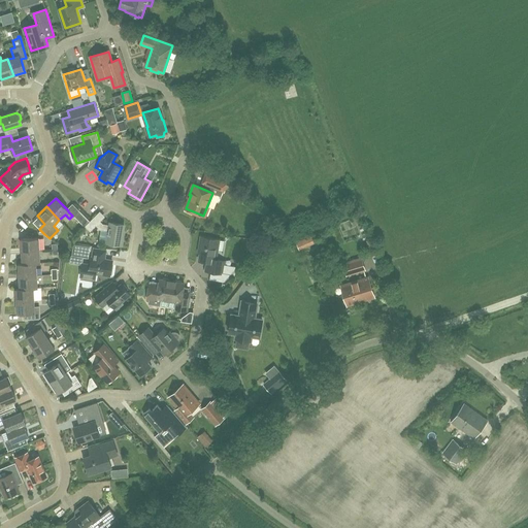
[(85,227),(90,222),(79,211),(74,217),(85,227)]
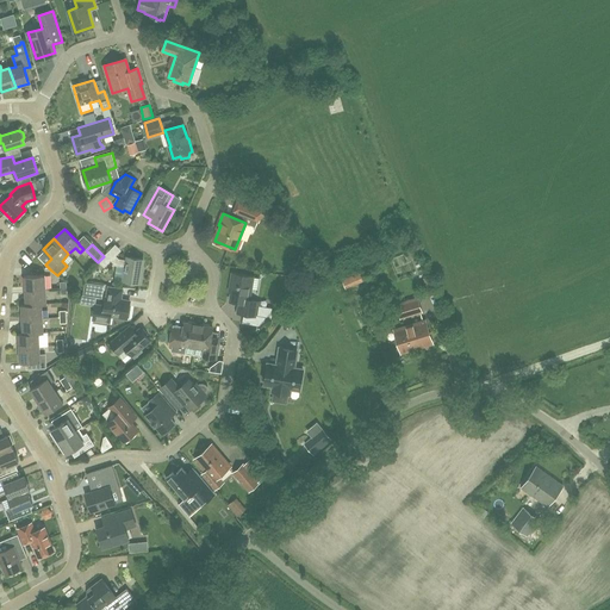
[(141,273),(142,267),(143,260),(128,257),(128,261),(119,259),(116,256),(114,259),(107,251),(104,256),(98,262),(104,268),(111,261),(116,266),(126,268),(124,281),(141,284),(142,273),(141,273)]
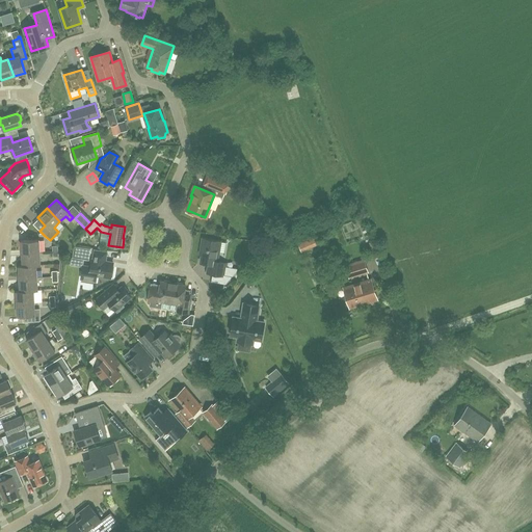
[(316,237),(298,244),(301,253),(320,244),(316,237)]
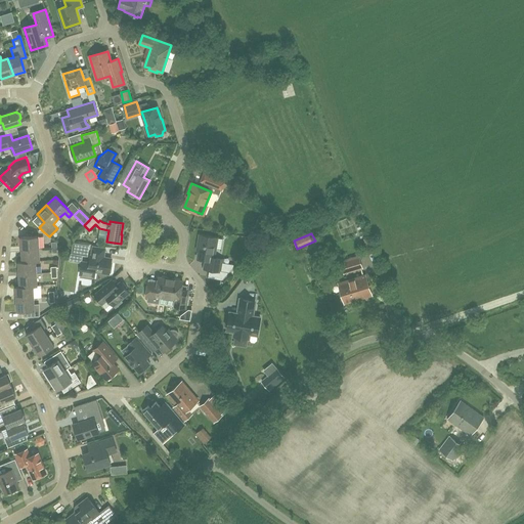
[(198,259),(207,260),(205,269),(208,269),(207,276),(221,279),(234,264),(224,263),(225,259),(214,257),(217,238),(200,235),(199,245),(200,245),(198,259)]
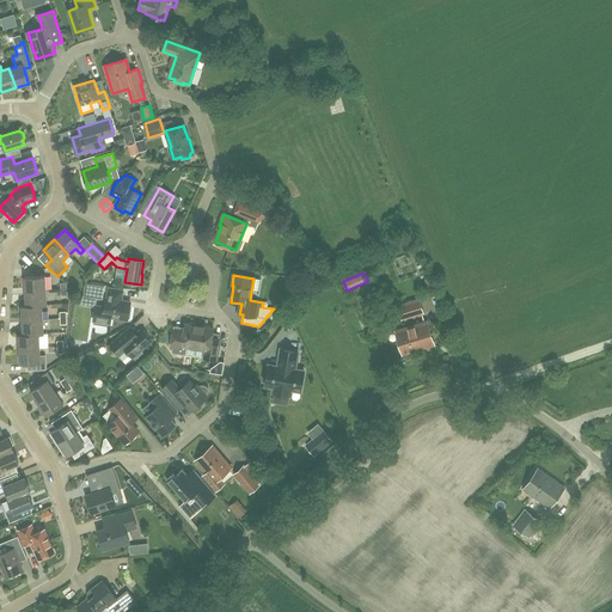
[(25,292),(47,291),(46,276),(24,277),(25,292)]
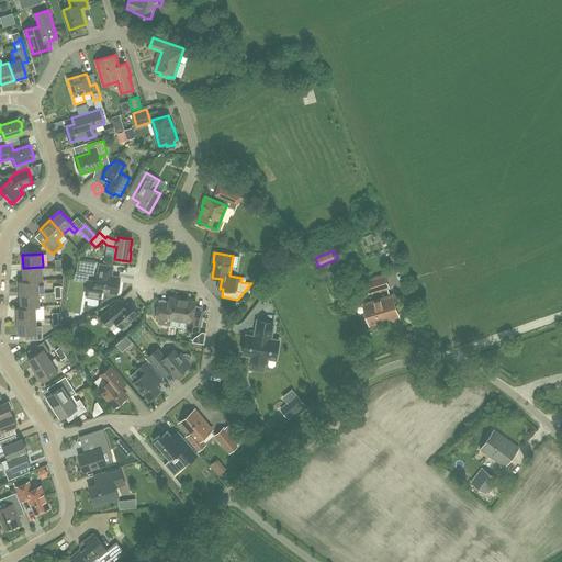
[(96,262),(78,260),(77,272),(94,274),(96,262)]
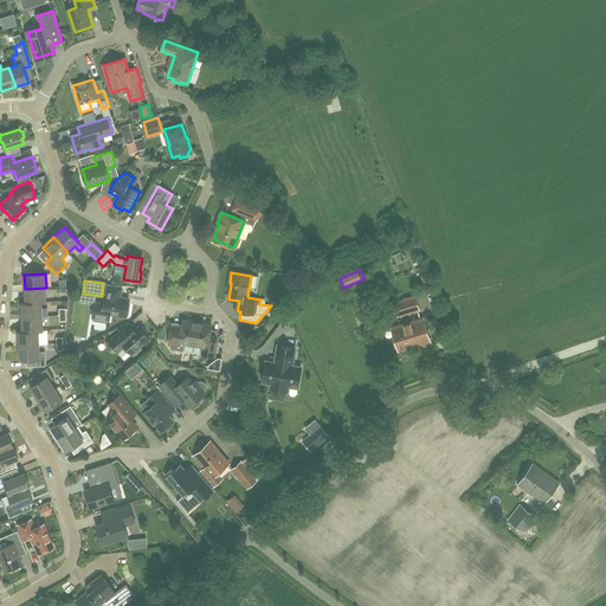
[(107,296),(105,296),(104,304),(95,303),(92,317),(109,321),(110,315),(126,317),(129,300),(120,297),(122,288),(108,285),(107,296)]
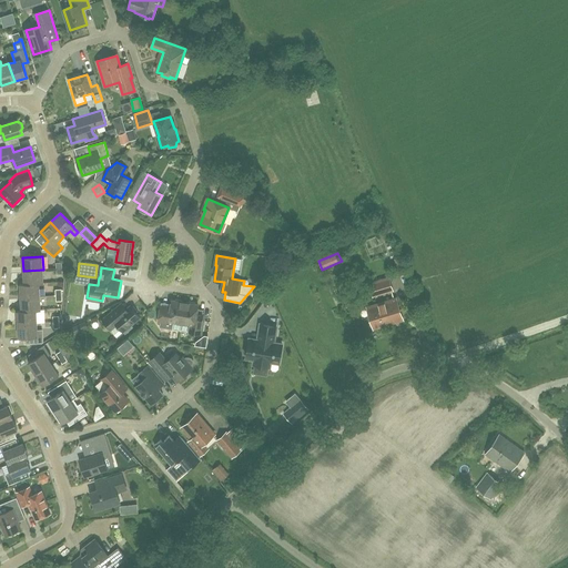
[(24,284),(39,284),(43,283),(43,270),(23,271),(24,284)]
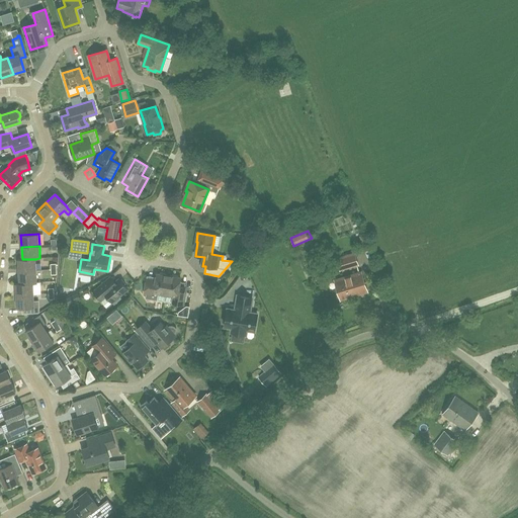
[(340,270),(358,265),(354,253),(337,259),(340,270)]
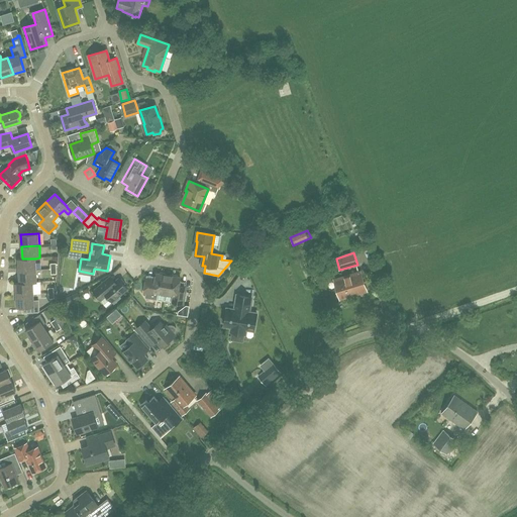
[(309,256),(310,261),(312,269),(320,266),(316,253),(309,256)]
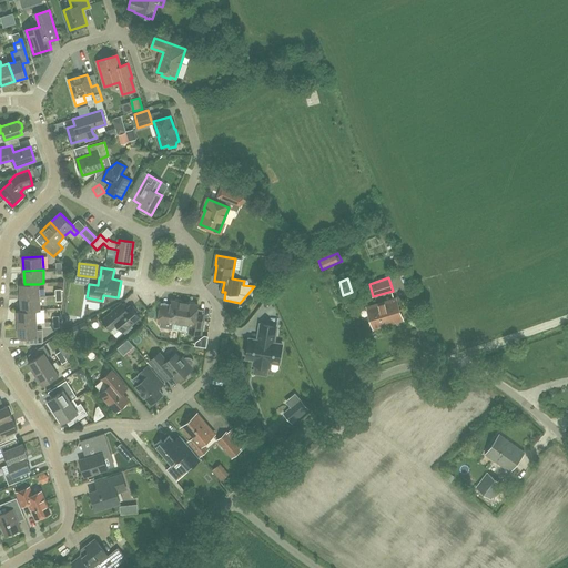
[(20,297),(40,297),(39,284),(24,284),(20,284),(20,297)]
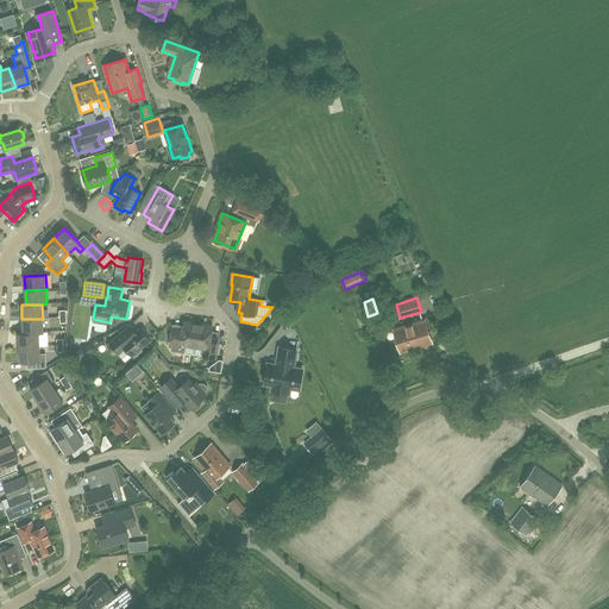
[(23,333),(39,333),(44,333),(43,319),(22,319),(23,333)]
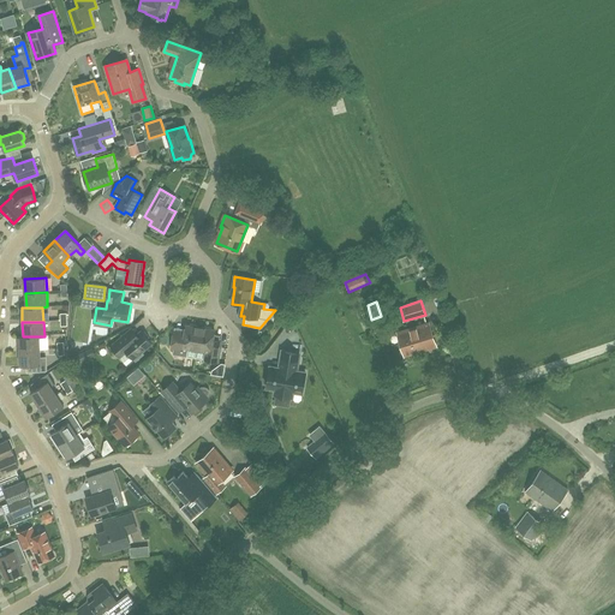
[(405,356),(436,346),(429,323),(398,333),(405,356)]
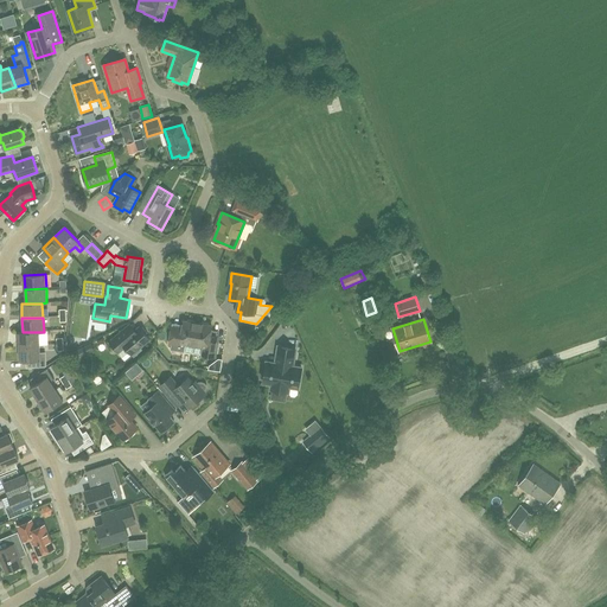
[(171,345),(171,350),(193,353),(195,345),(198,324),(195,323),(195,321),(187,320),(186,321),(184,321),(183,327),(172,326),(168,344),(171,345)]
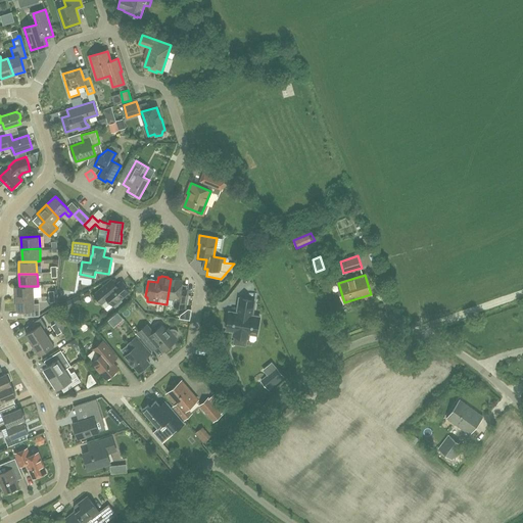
[(107,299),(112,306),(113,306),(114,306),(115,307),(123,301),(121,299),(129,292),(126,288),(126,287),(127,286),(123,282),(122,282),(121,283),(120,282),(117,284),(112,278),(103,285),(104,286),(94,294),(102,304),(107,299)]
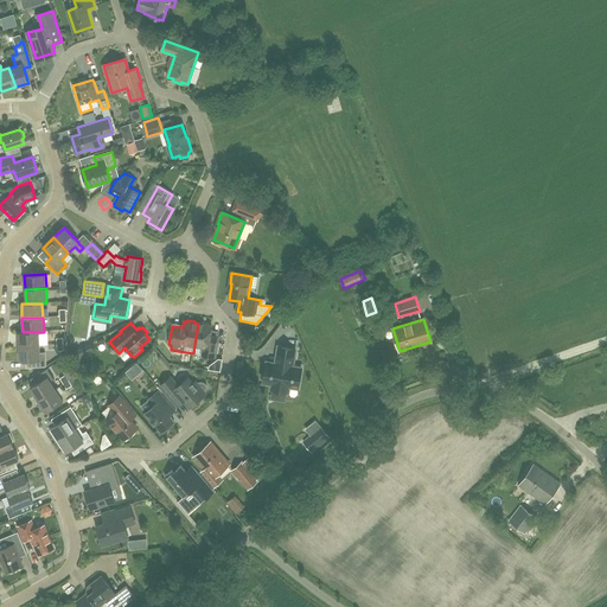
[(200,324),(198,324),(195,345),(193,353),(215,357),(217,343),(218,343),(219,336),(218,336),(219,331),(211,330),(212,326),(209,325),(208,324),(202,323),(200,324)]
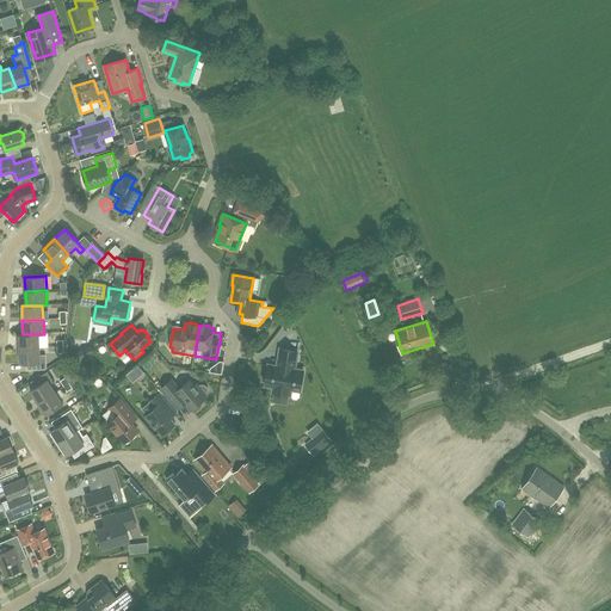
[(19,349),(39,347),(39,334),(23,334),(18,334),(19,349)]
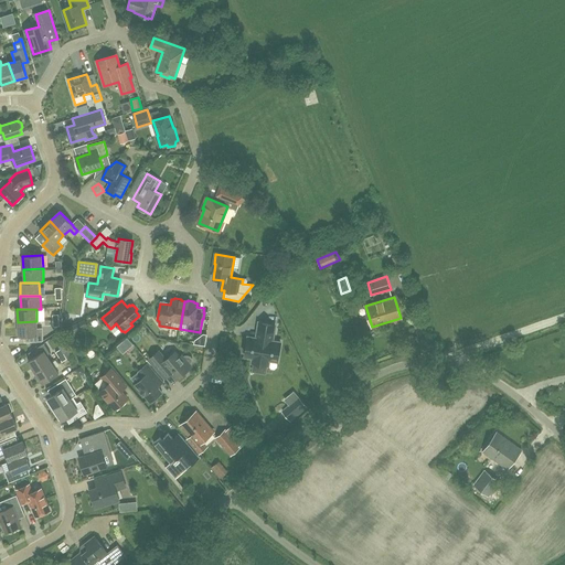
[(84,320),(71,327),(74,334),(88,327),(84,320)]
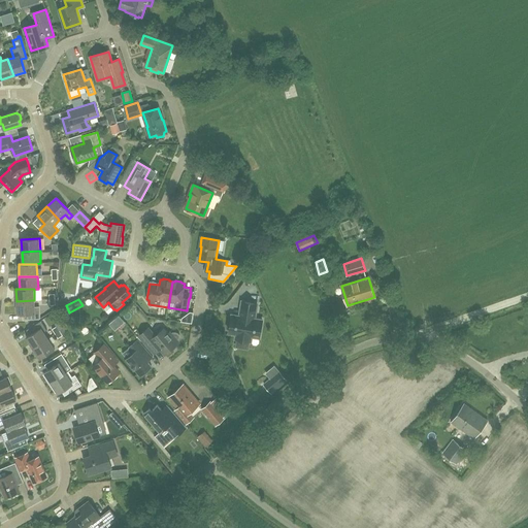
[(34,300),(17,301),(18,315),(23,314),(23,320),(39,320),(38,307),(35,307),(34,300)]
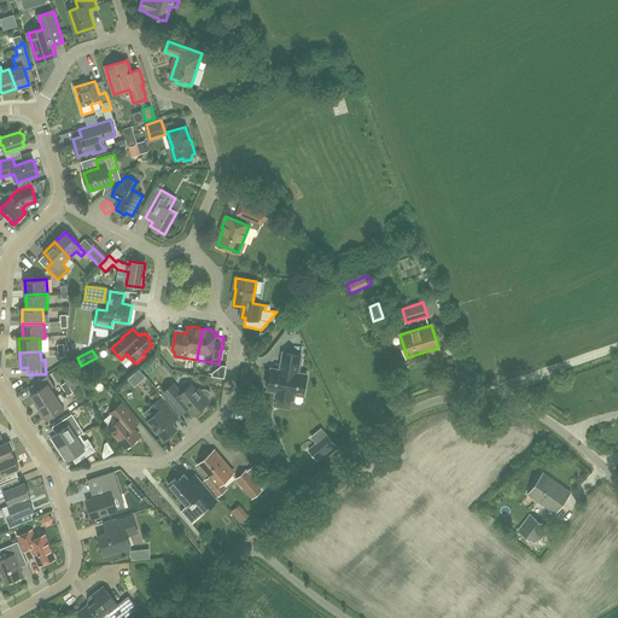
[(307,374),(298,373),(301,356),(284,353),(280,371),(272,368),(270,373),(268,373),(266,384),(269,385),(268,390),(277,391),(275,397),(289,398),(289,394),(303,396),(307,374)]
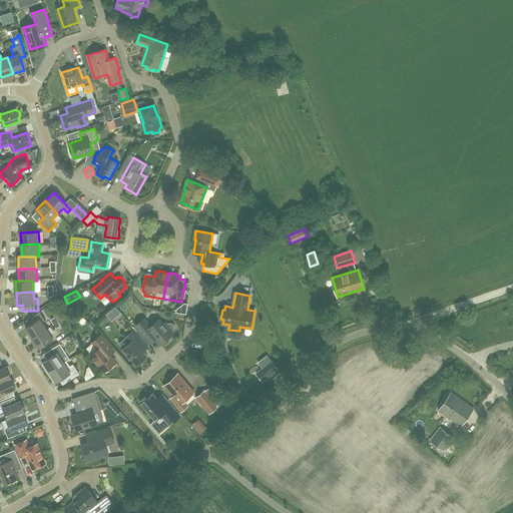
[(32,338),(46,329),(40,319),(25,328),(32,338)]
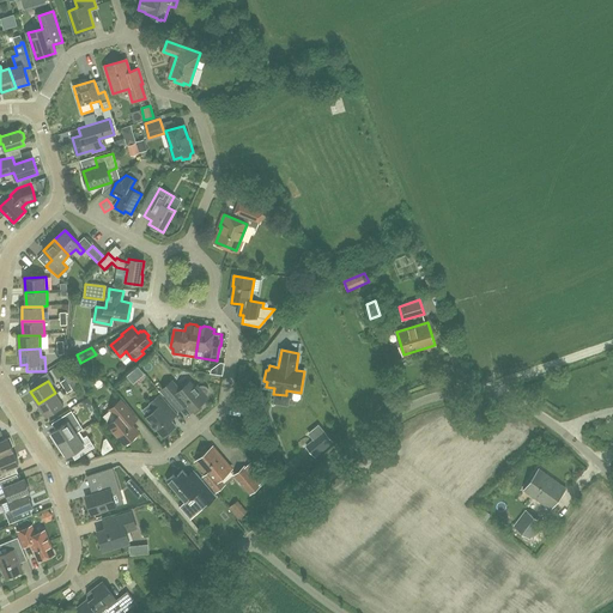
[(178,412),(186,406),(192,412),(206,400),(205,400),(208,396),(208,395),(208,393),(208,389),(206,388),(204,387),(201,387),(196,389),(190,382),(180,390),(173,381),(162,390),(173,402),(171,404),(178,412)]
